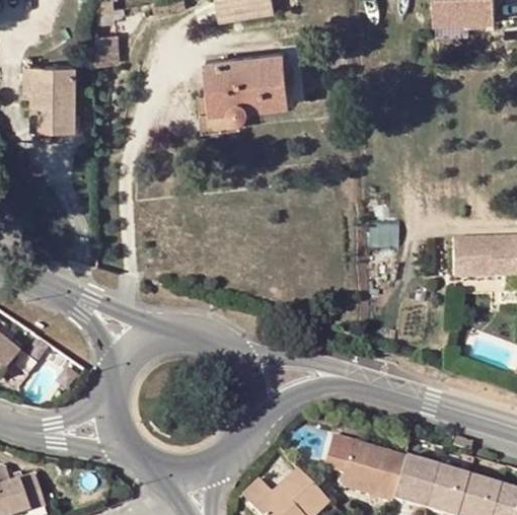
[(152,0),(154,11),(185,6),(183,0),(152,0)]
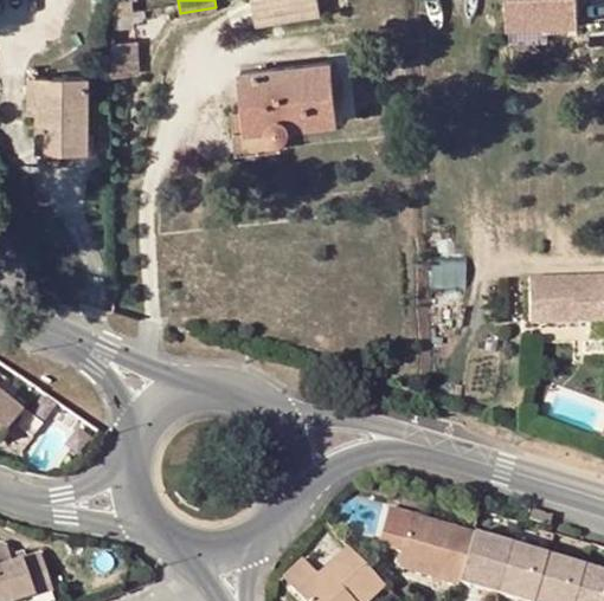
[(251,0),(256,21),(321,10),(320,0),(251,0)]
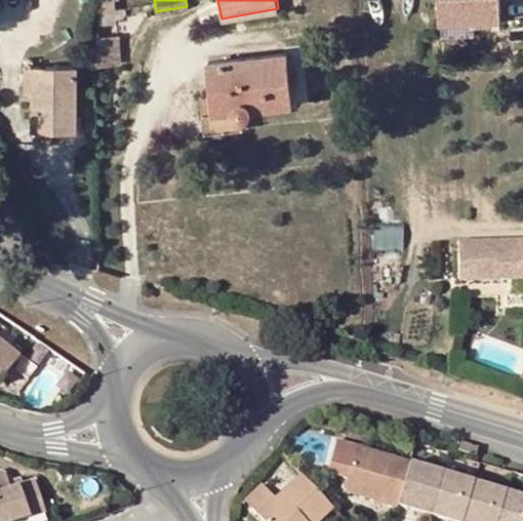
[(440,0),(441,15),(501,15),(500,0),(440,0)]
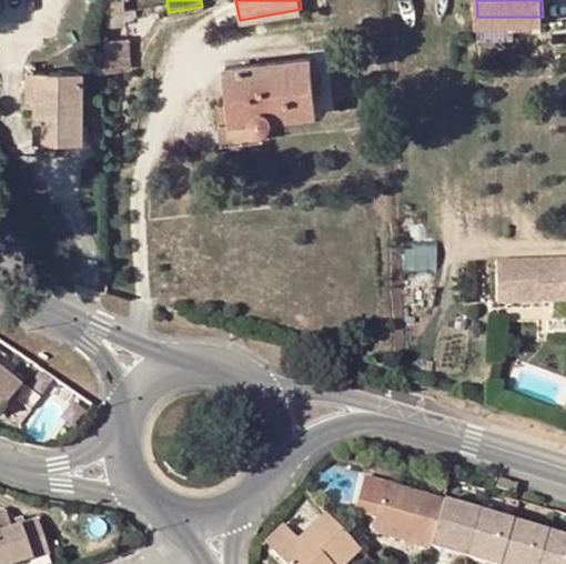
[(102,11),(103,26),(124,22),(123,7),(102,11)]
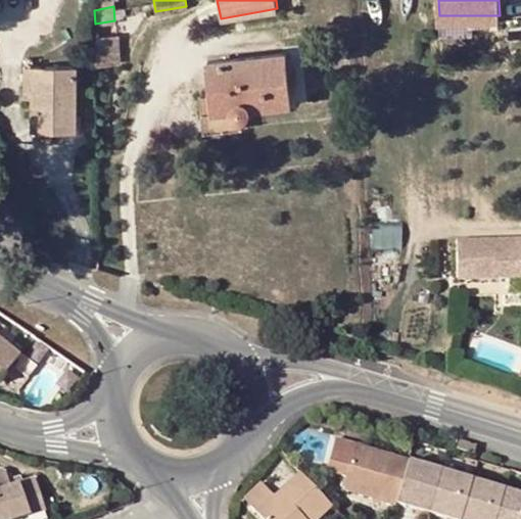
[(95,39),(95,63),(121,60),(119,32),(95,34),(95,39)]
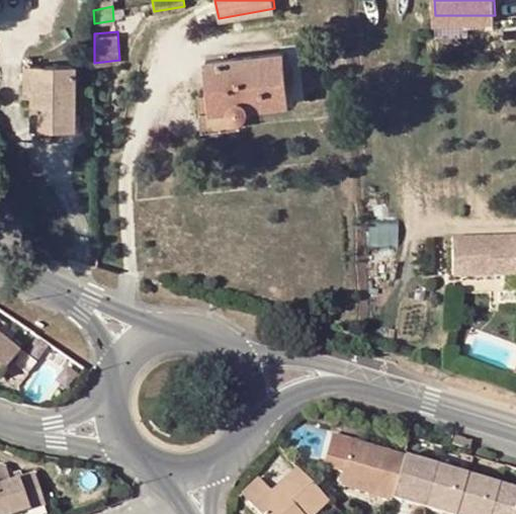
[(205,57),(208,88),(212,108),(228,107),(230,112),(233,114),(237,116),(241,117),(245,116),(249,112),(252,107),(252,103),(289,101),(283,49),(205,57)]
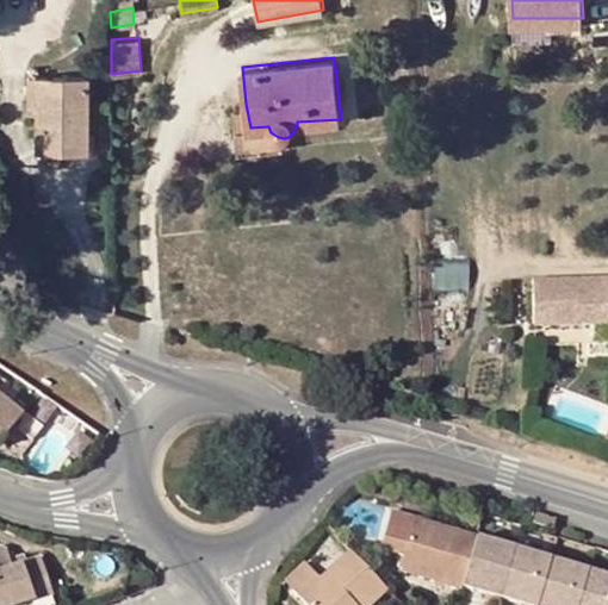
[(26,111),(36,110),(36,73),(26,73),(26,111)]
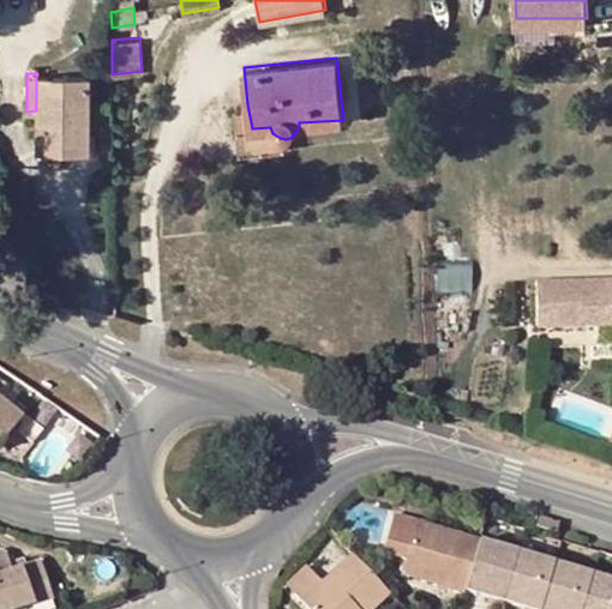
[(36,73),(36,110),(37,150),(88,149),(87,73),(36,73)]
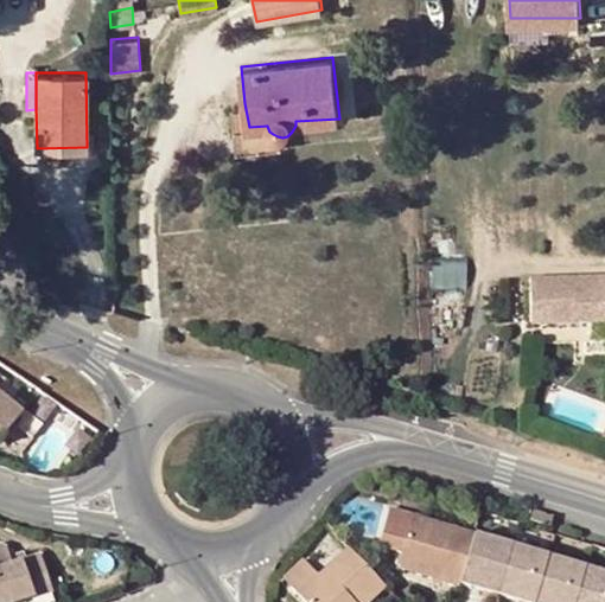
[(249,127),(244,103),(234,103),(239,149),(281,146),(282,138),(278,136),(273,134),(269,132),(267,126),(249,127)]
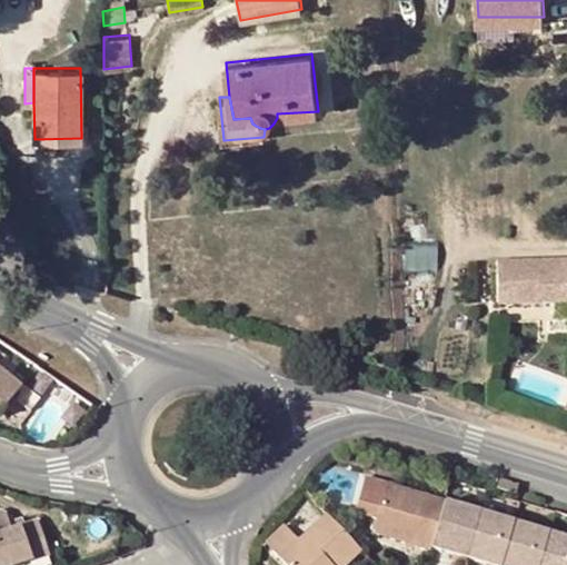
[(566,258),(496,259),(497,301),(566,303),(566,258)]
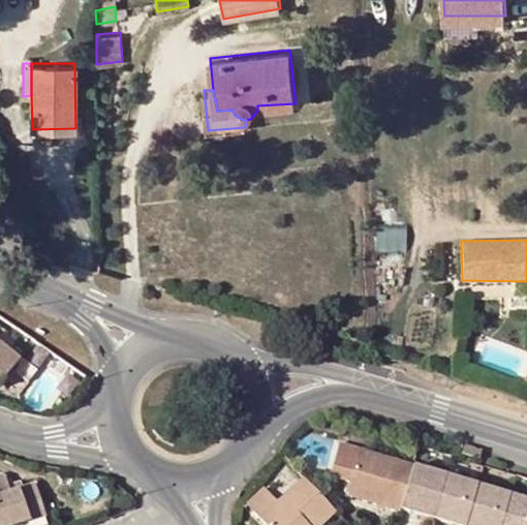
[(0,343),(0,385),(16,398),(35,371),(0,343)]
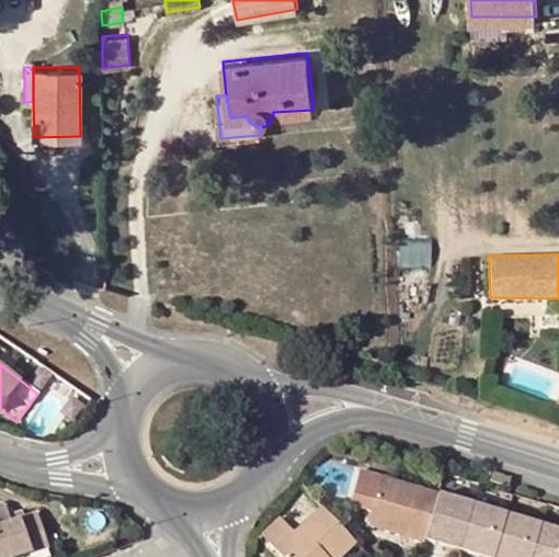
[(422,534),(435,488),(378,472),(364,521),(421,538),(422,534)]
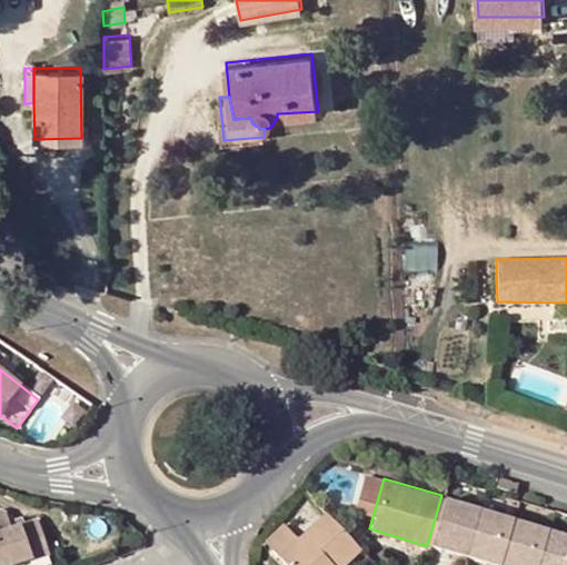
[(476,505),(441,495),(428,542),(463,553),(476,505)]
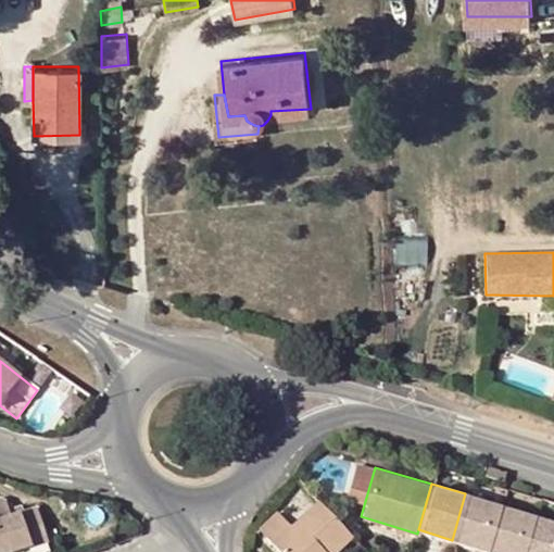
[(500,504),(465,493),(452,540),(487,550),(500,504)]
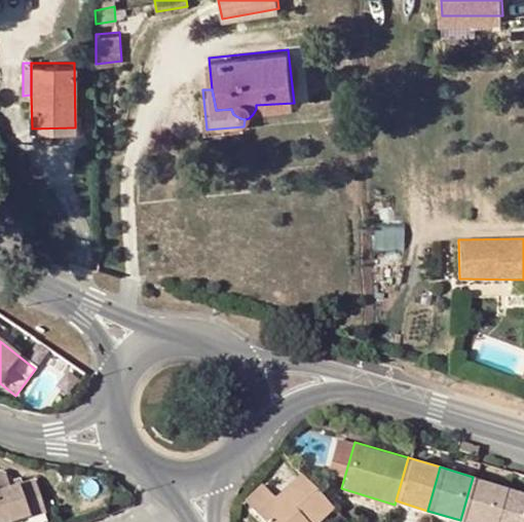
[(312,521),(332,506),(300,472),(274,496),(271,493),(253,509),(265,521),(312,521)]
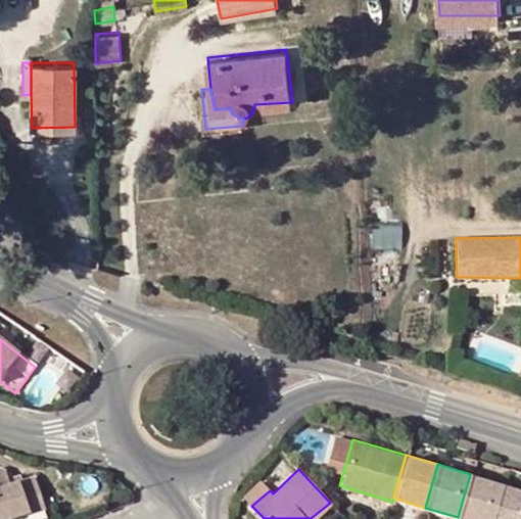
[(0,518),(17,518),(31,515),(28,507),(44,503),(37,479),(25,483),(12,486),(11,480),(9,475),(0,470),(0,518)]
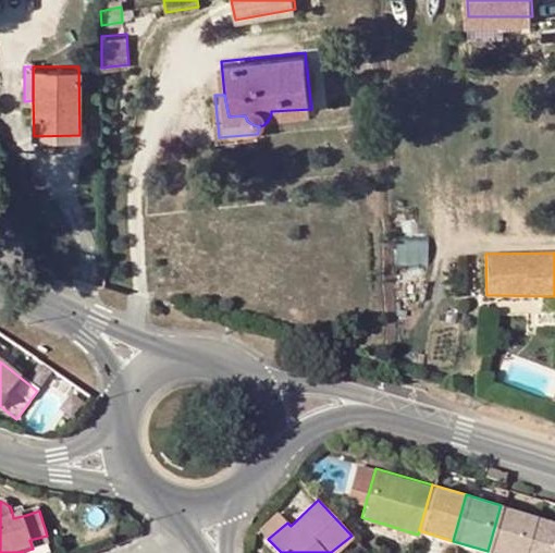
[(496,552),(522,552),(533,515),(501,505),(488,551),(496,552)]
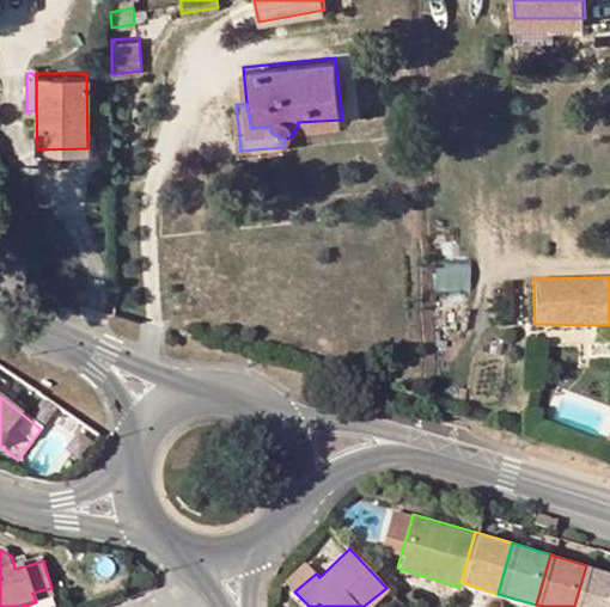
[(26,558),(13,562),(14,569),(29,565),(26,558)]
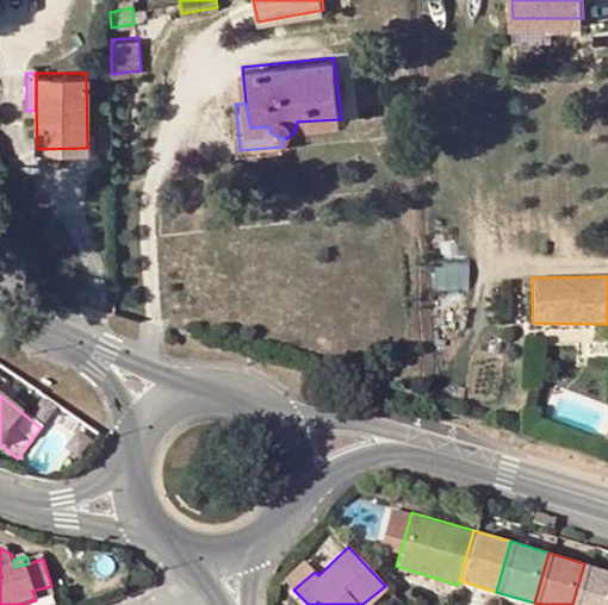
[(283,578),(293,590),(315,572),(303,559),(283,578)]
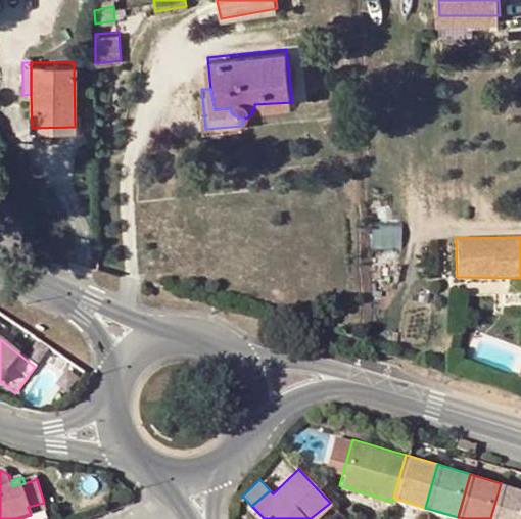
[(520,488),(501,483),(490,518),(520,518),(520,488)]
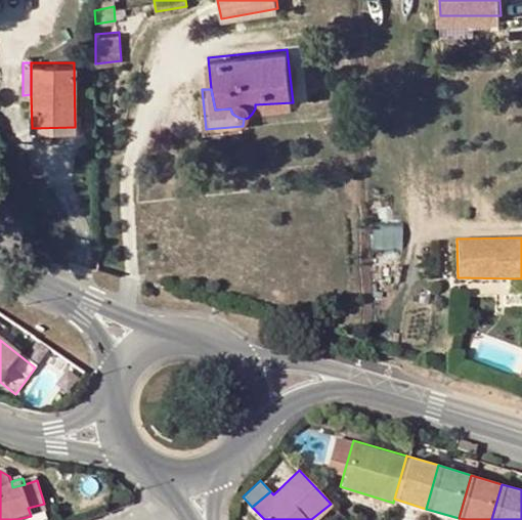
[(28,508),(31,516),(47,512),(44,504),(28,508)]
